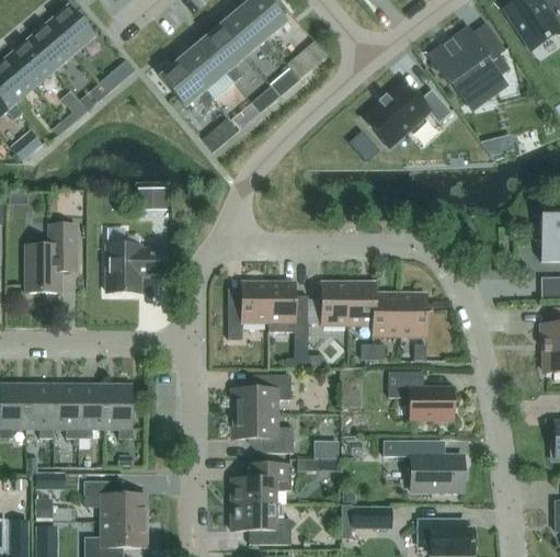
[(282,15),(288,10),(281,0),(273,0),(271,2),(269,0),(249,0),(240,8),(265,37),(286,20),(282,15)]
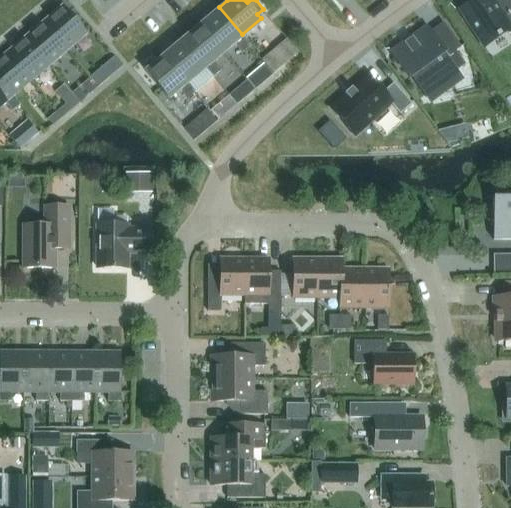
[(467,0),(460,5),(466,14),(484,42),(496,35),(497,36),(500,33),(499,32),(510,25),(510,0),(501,0),(497,3),(495,0),(467,0)]
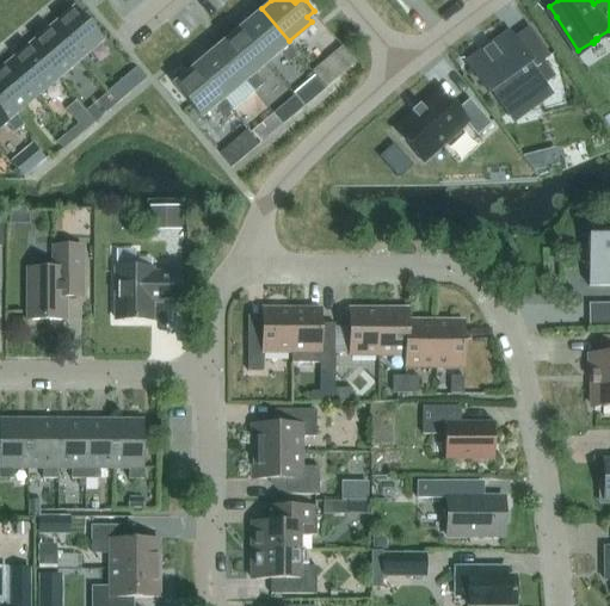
[(75,4),(53,23),(80,55),(103,37),(75,4)]
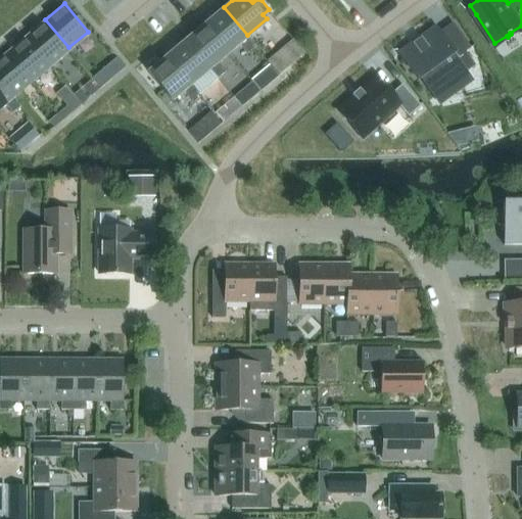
[(247,35),(224,7),(205,22),(229,50),(239,41),(247,51),(255,44),(247,35)]
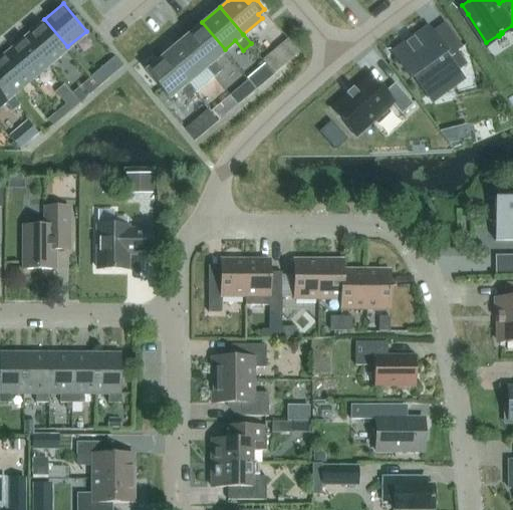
[(49,62),(67,46),(44,19),(26,35),(49,62)]
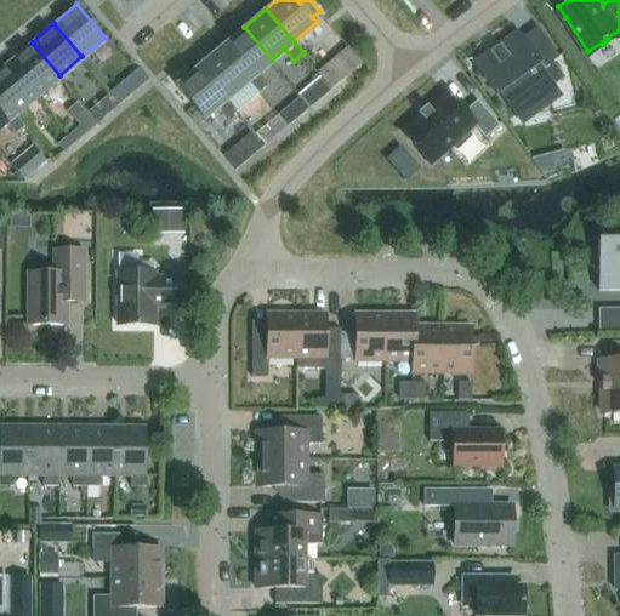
[(519,32),(477,62),(498,91),(500,90),(516,112),(534,98),(539,103),(558,89),(553,81),(564,74),(552,58),(559,53),(538,23),(522,35),(519,32)]
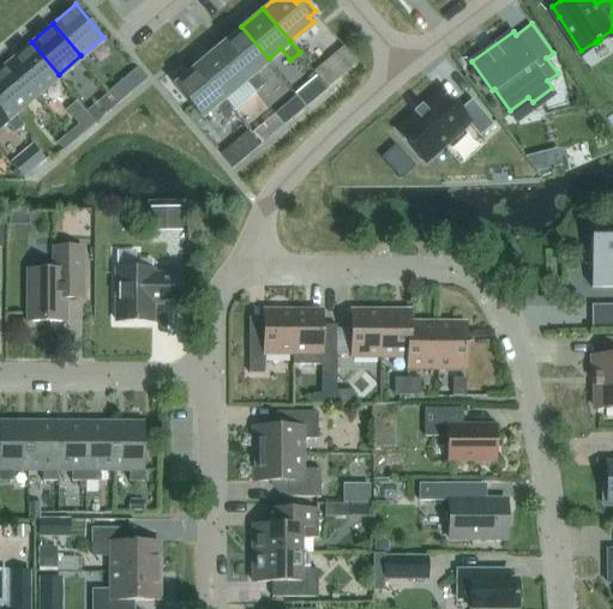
[(241,26),(220,44),(246,78),(256,89),(265,80),(256,70),(269,59),(241,26)]
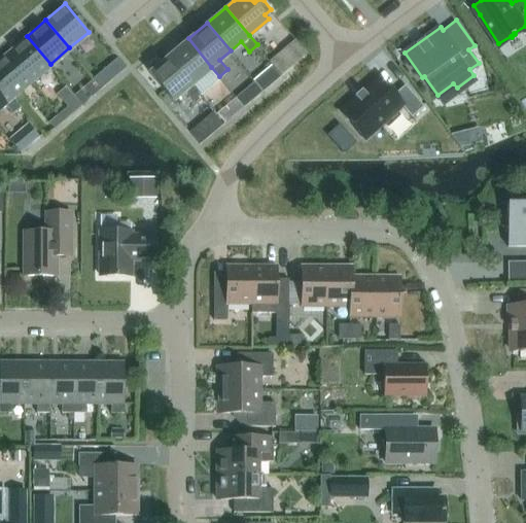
[(7,51),(31,79),(50,64),(27,36),(7,51)]
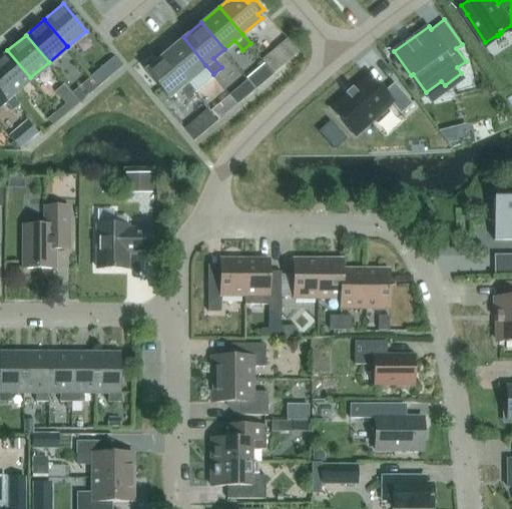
[(288,36),(264,57),(275,70),(285,62),(299,50),(288,36)]
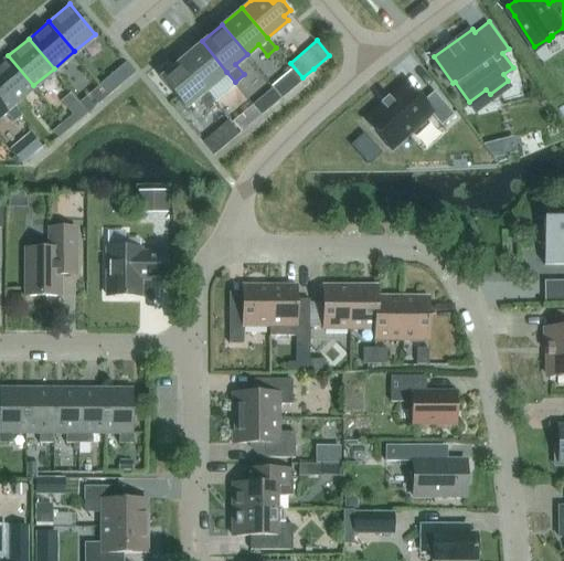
[(226,72),(202,41),(181,57),(206,88),(226,72)]
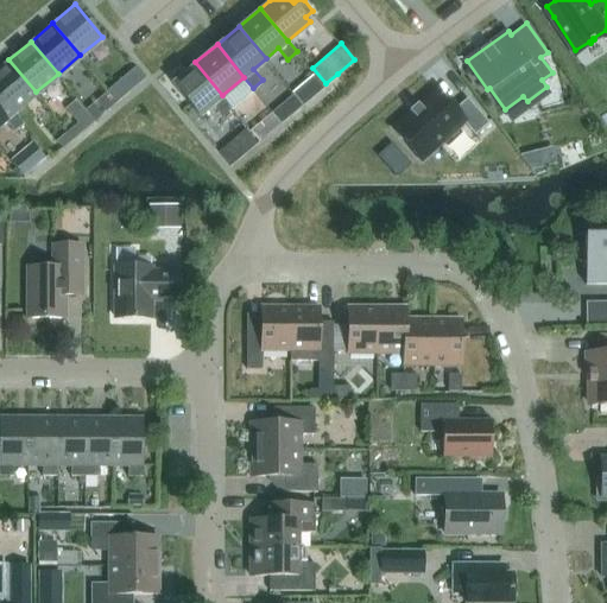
[(8,59),(0,67),(0,93),(14,110),(36,91),(8,59)]
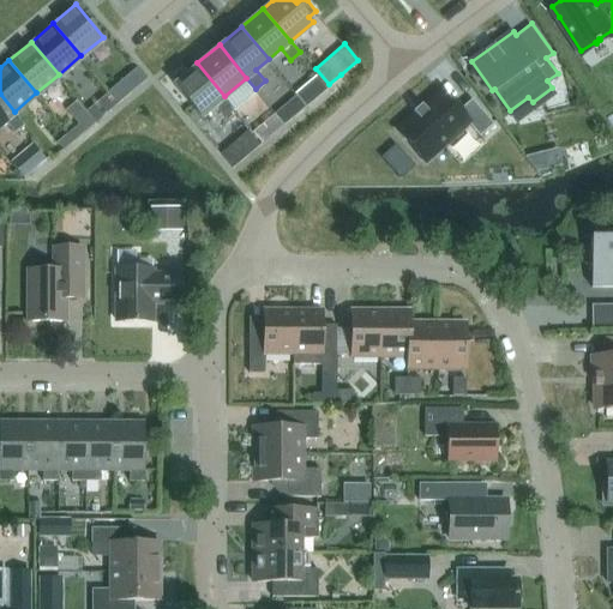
[(234,107),(224,96),(197,62),(175,82),(202,115),(216,103),(224,114),(234,107)]
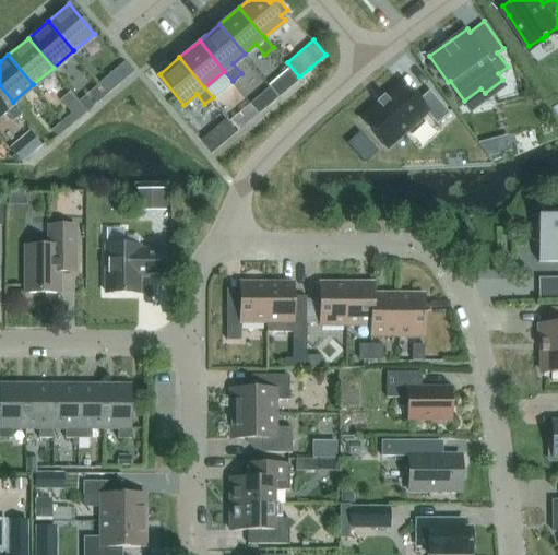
[(111,69),(98,81),(107,91),(120,79),(111,69)]
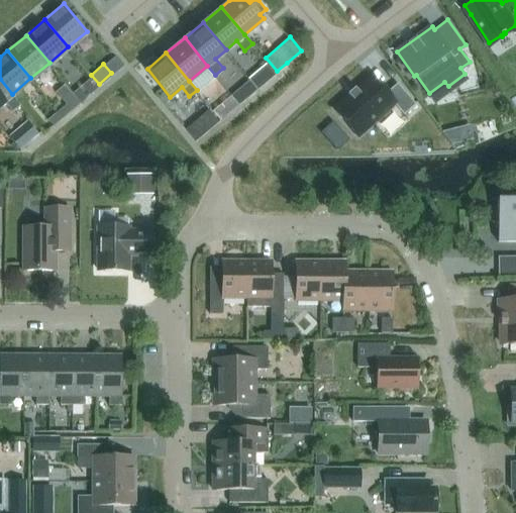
[(258,88),(267,80),(259,70),(249,78),(258,88)]
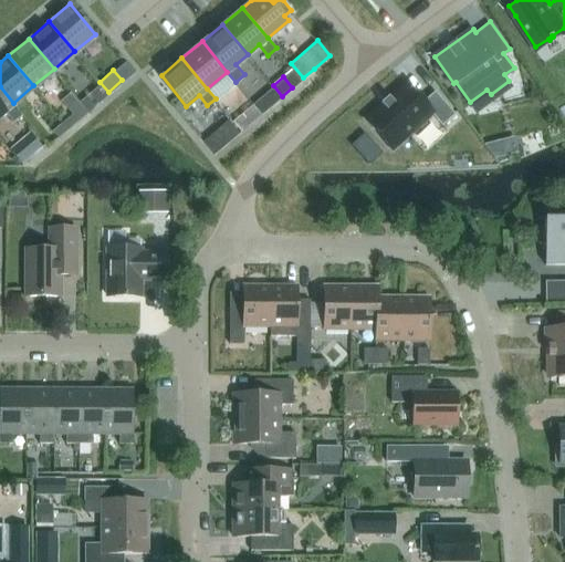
[(442,123),(456,112),(435,89),(424,100),(407,82),(390,96),(388,94),(390,97),(384,103),(382,101),(380,101),(383,103),(366,118),(393,146),(431,111),(442,123)]
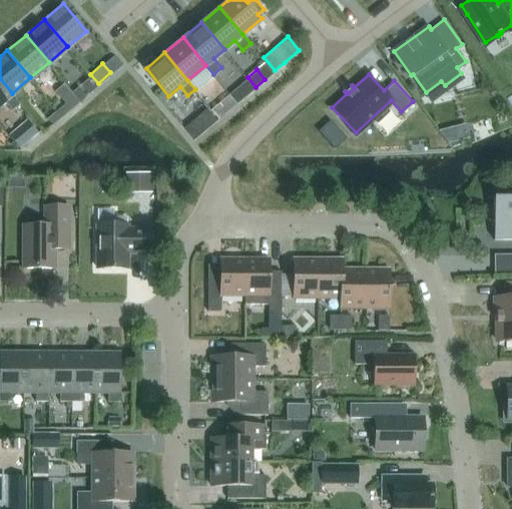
[(238,84),(246,94),(256,87),(247,77),(238,84)]
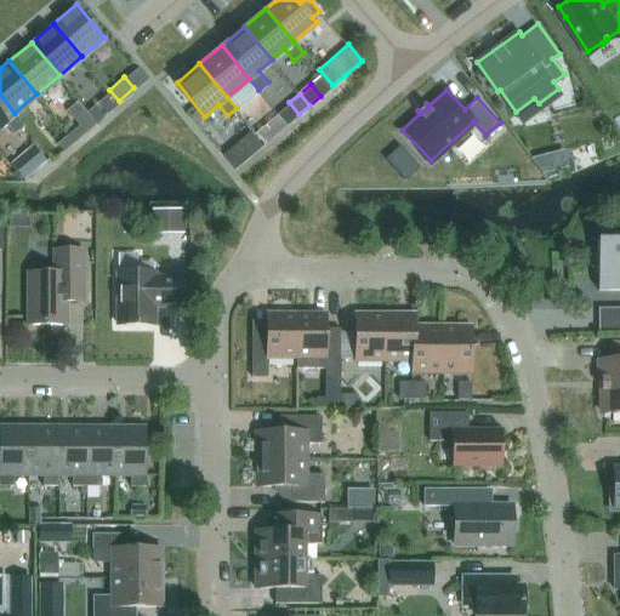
[(23,123),(15,113),(0,95),(0,124),(6,120),(15,130),(23,123)]
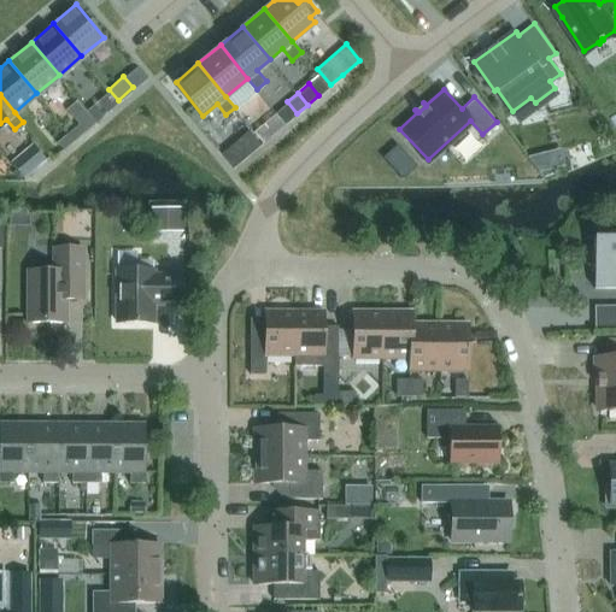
[(97,118),(103,113),(94,103),(87,109),(97,118)]
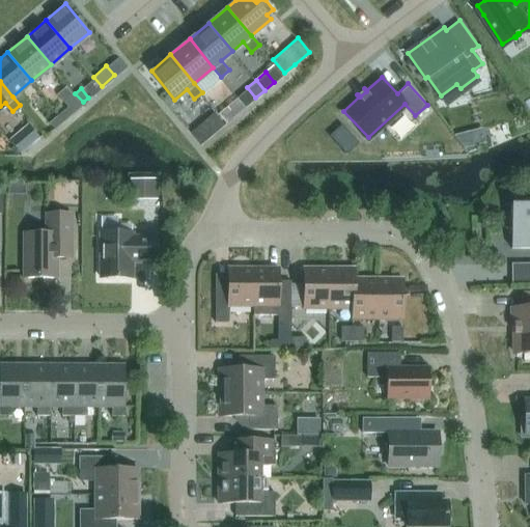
[(236,113),(228,103),(219,111),(227,120),(236,113)]
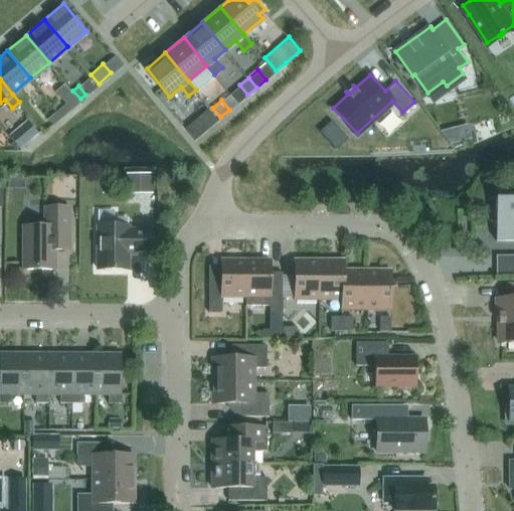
[(65,102),(57,109),(62,115),(70,107),(65,102)]
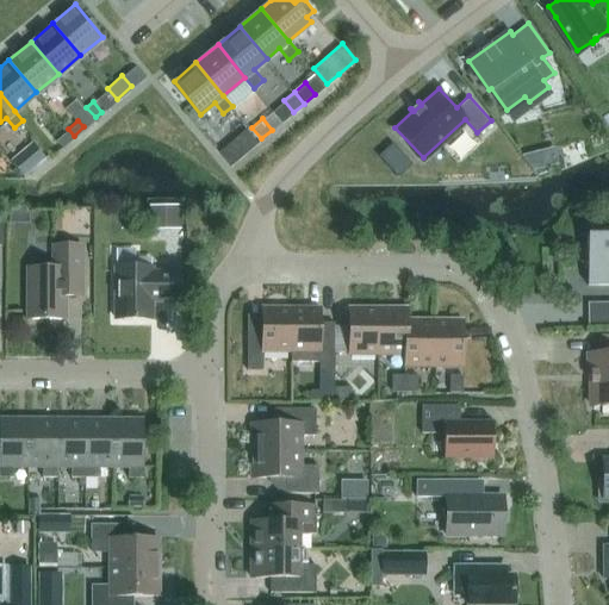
[(244,153),(259,141),(247,126),(232,138),(244,153)]
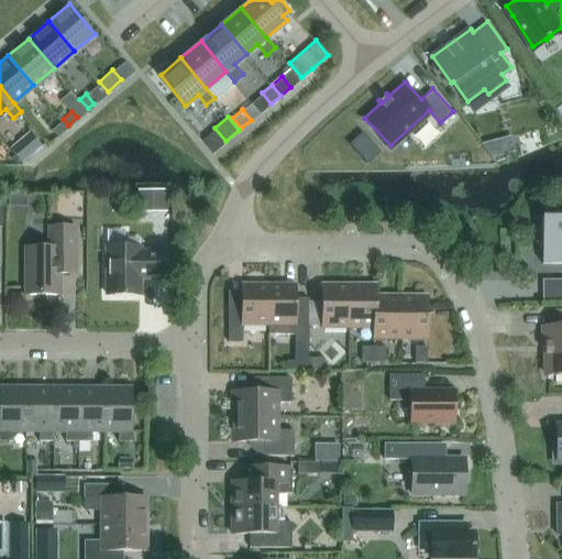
[(68,125),(63,119),(53,128),(58,134),(68,125)]
